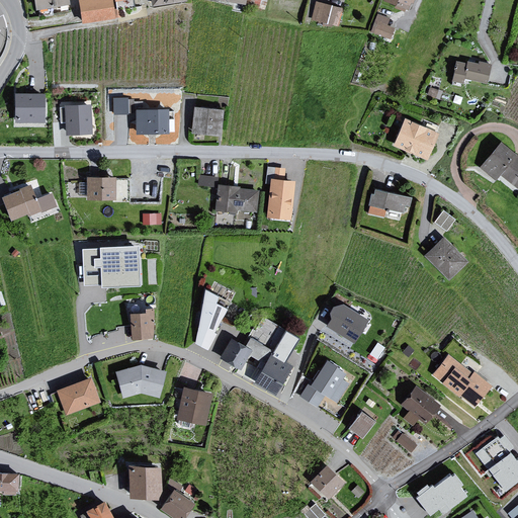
[(66,0),(31,0),(34,11),(68,6),(66,0)]
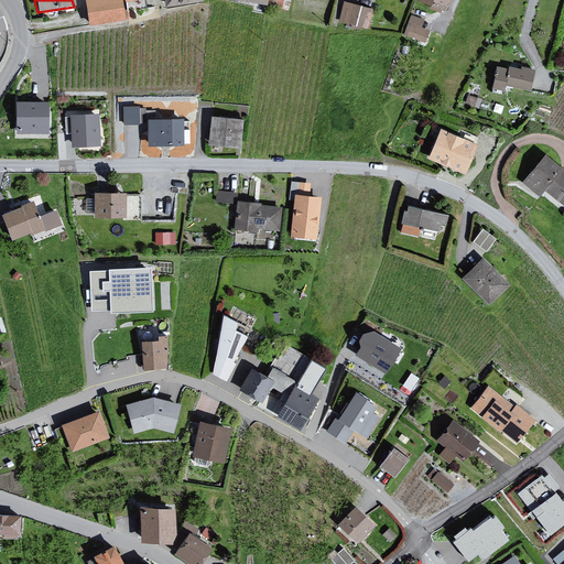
[(120,0),(82,0),(86,25),(123,21),(120,0)]
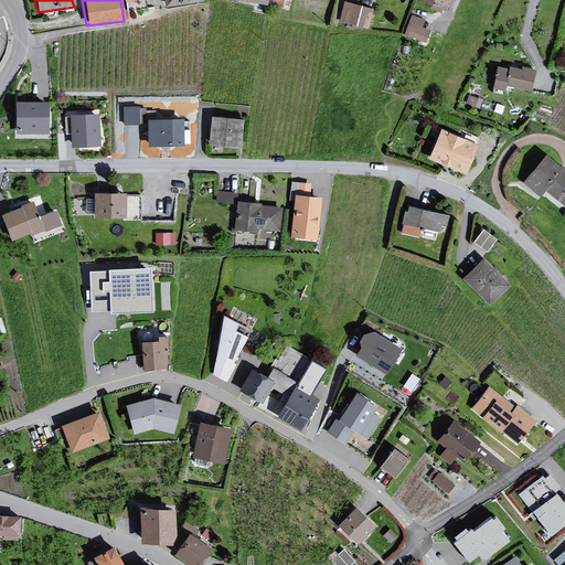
[(447,0),(416,0),(416,1),(439,11),(446,8),(447,0)]
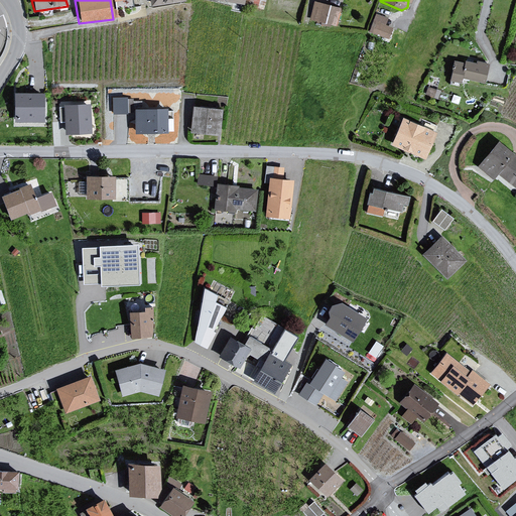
[(342,10),(314,2),(310,20),(337,28),(342,10)]
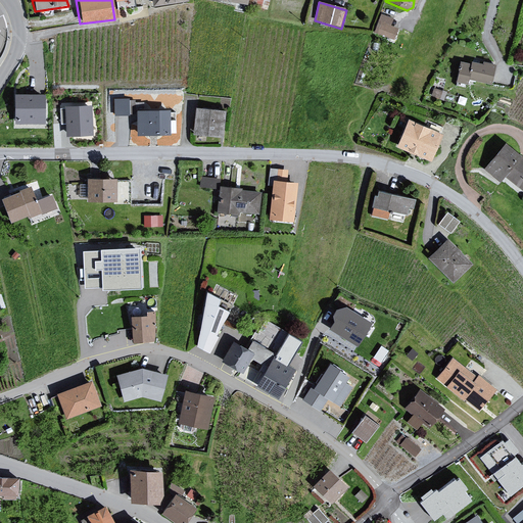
[(399,25),(392,22),(393,14),(380,11),(376,33),(397,37),(399,25)]
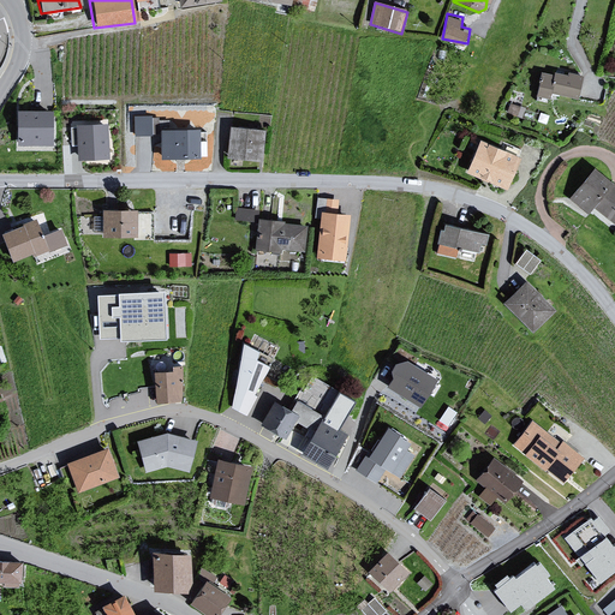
[(577,101),(581,77),(553,73),(551,76),(539,73),(536,96),(548,99),(550,95),(577,101)]
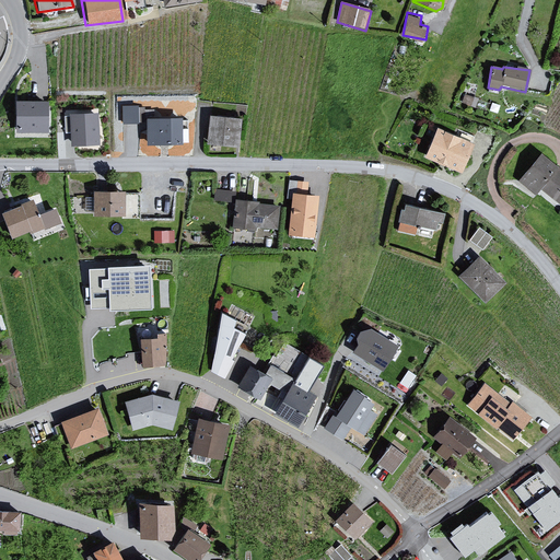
[(48,103),(19,103),(19,132),(48,131),(48,103)]
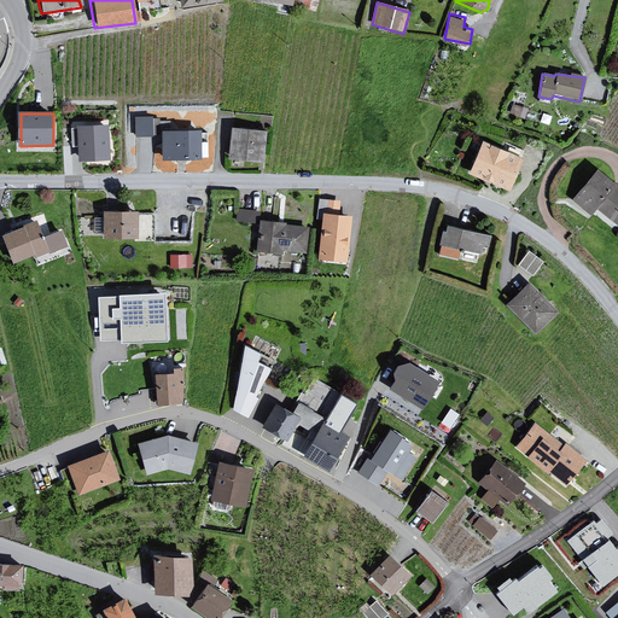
[(153,134),(152,114),(135,114),(135,134),(153,134)]
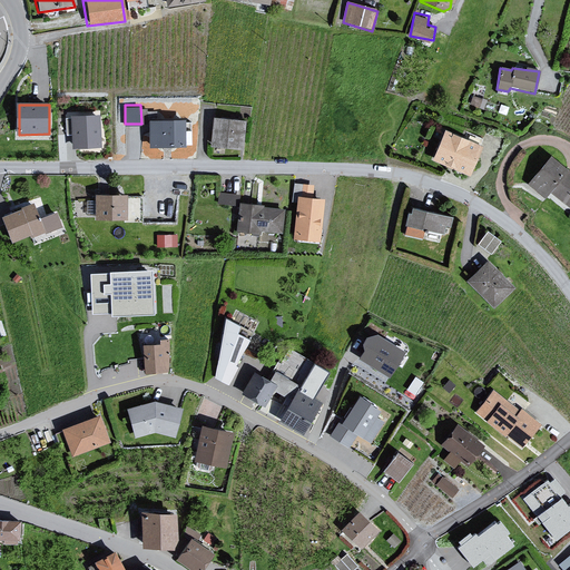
[(99,116),(74,118),(75,148),(101,147),(99,116)]
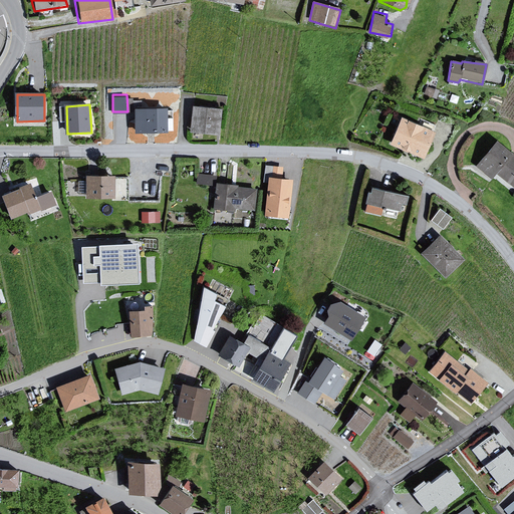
[(221,110),(195,108),(193,130),(219,132),(221,110)]
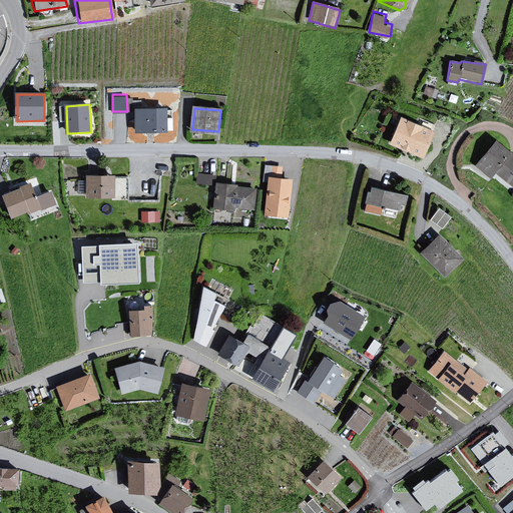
[(166,110),(136,110),(136,130),(166,130),(166,110)]
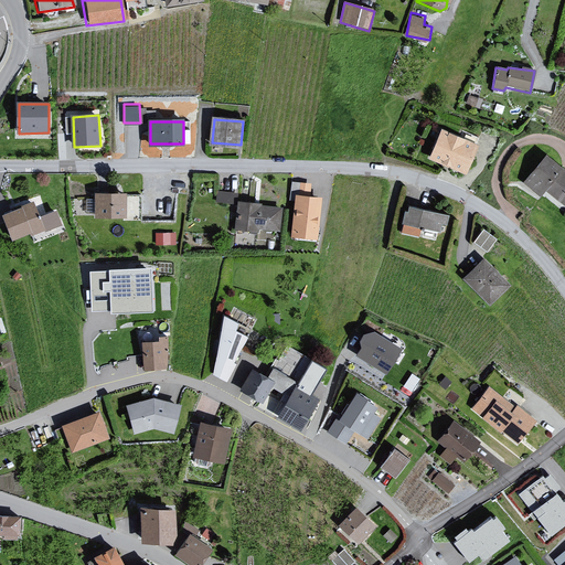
[(438,130),(426,159),(464,174),(476,146),(438,130)]
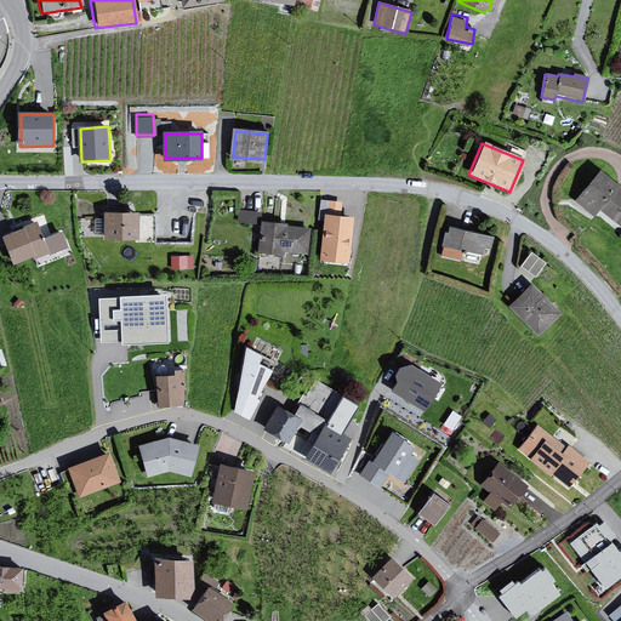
[(620,189),(597,171),(573,201),(592,217),(597,211),(620,229),(620,189)]
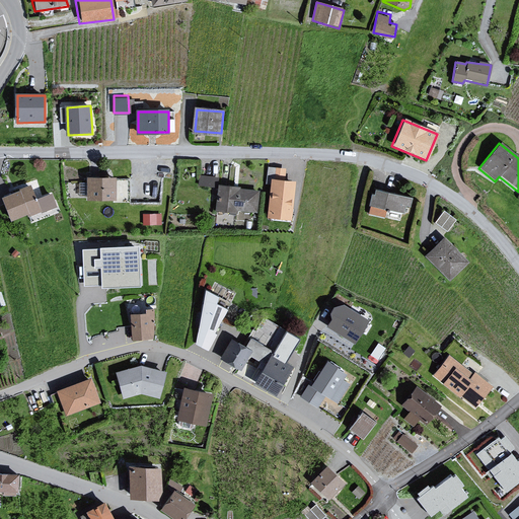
[(270,164),(269,175),(285,176),(286,165),(270,164)]
